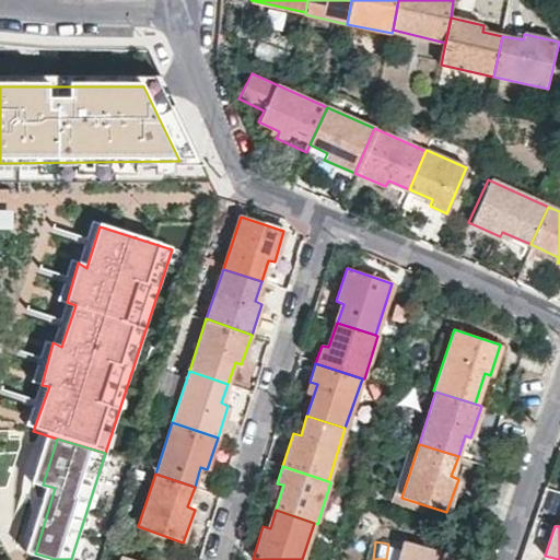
[(451,559),(453,556),(405,543),(399,559),(451,559)]
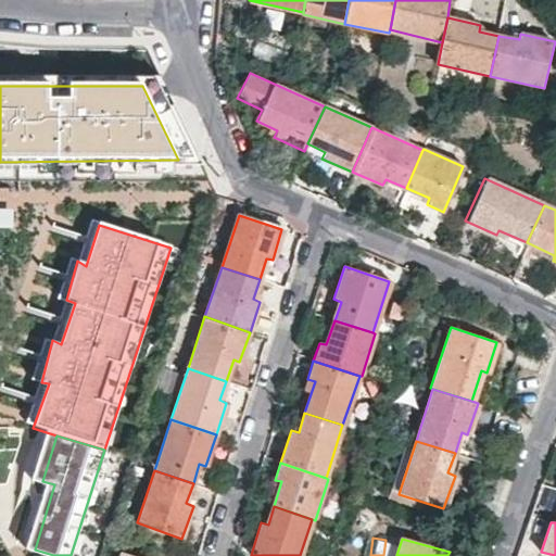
All buildings are outlined.
